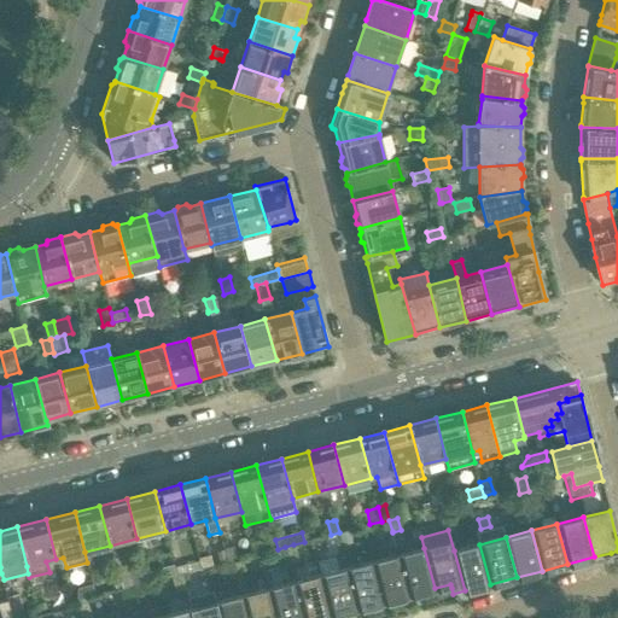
[(262,553),(261,544),(260,540),(249,542),(252,557),(262,553)]
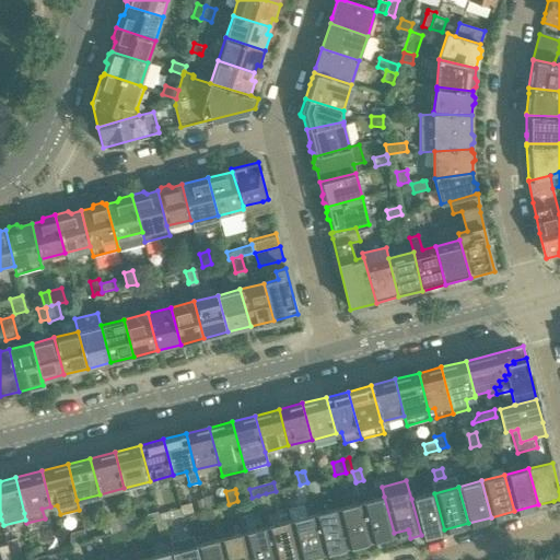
[(266,493),(258,496),(261,511),(270,509),(266,493)]
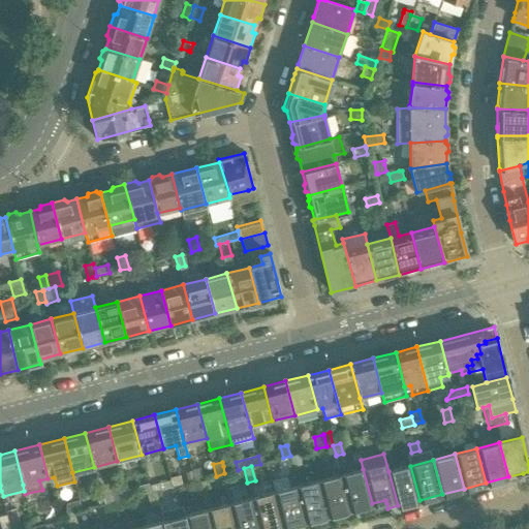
[(410,466),(389,471),(398,505),(419,500),(410,466)]
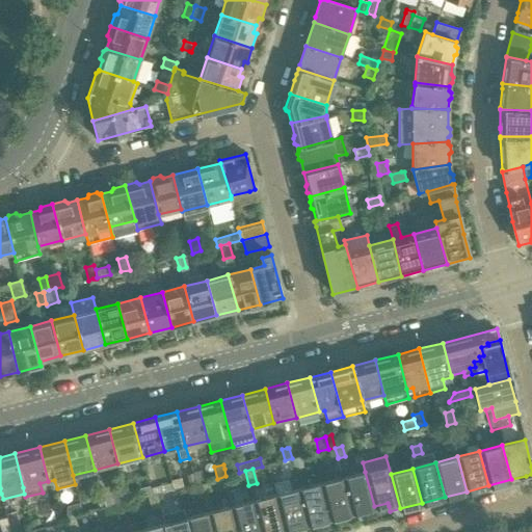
[(195,484),(201,483),(204,482),(202,471),(192,473),(195,484)]
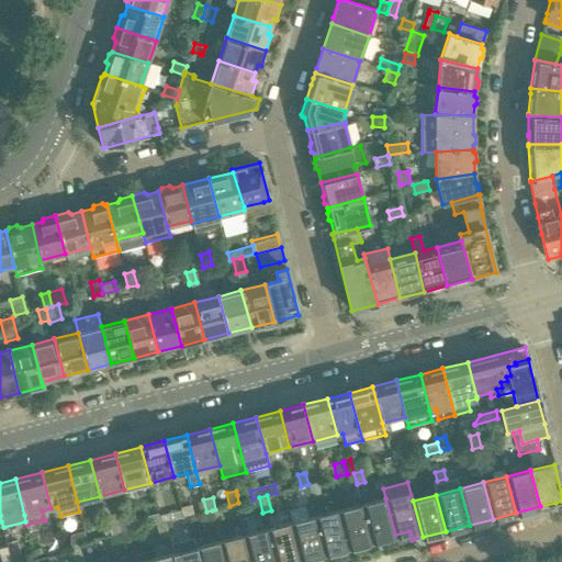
[(262,514),(262,513),(259,497),(253,499),(251,499),(255,515),(262,514)]
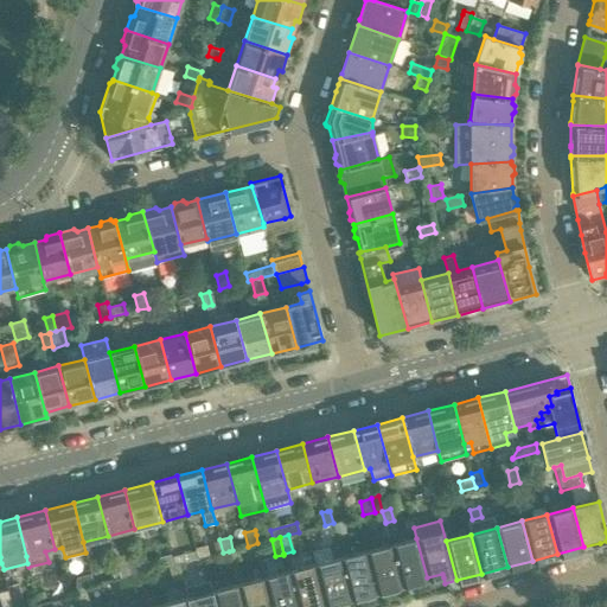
[(416,538),(391,544),(402,585),(427,577),(416,538)]
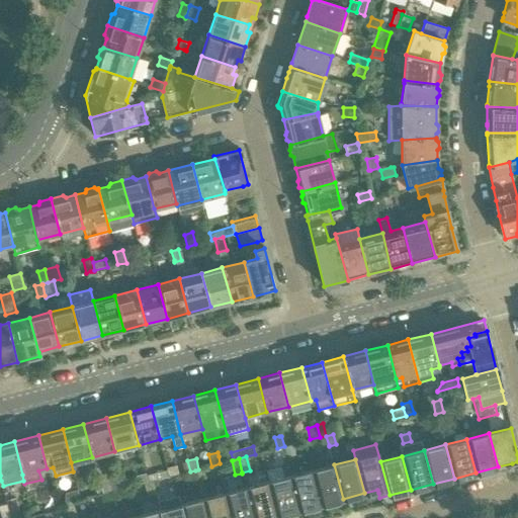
[(180,463),(183,472),(189,470),(186,462),(180,463)]
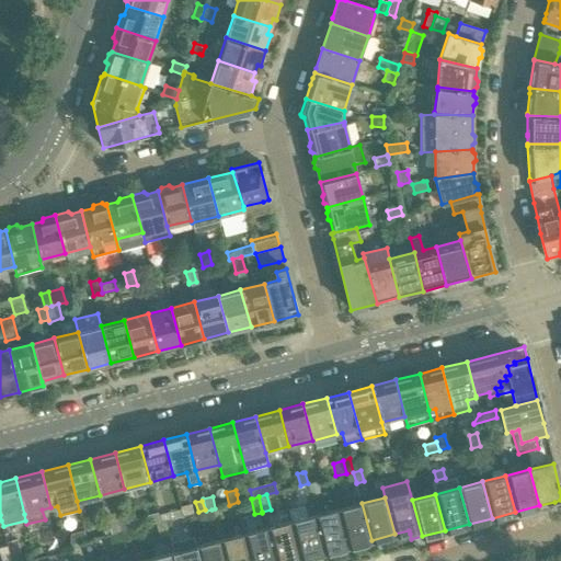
[(362,503),(339,510),(348,546),(371,540),(362,503)]
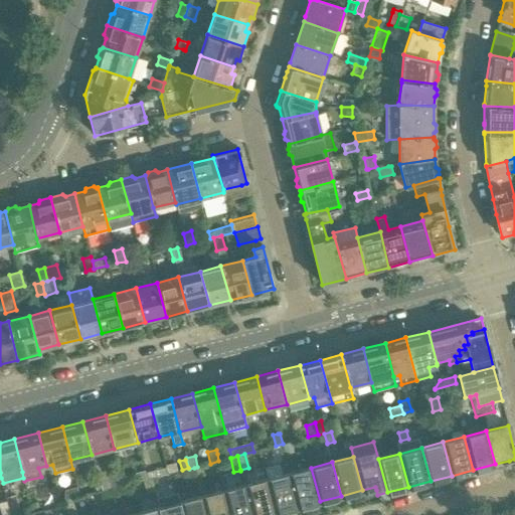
[(95,467),(101,492),(108,491),(116,488),(124,486),(119,471),(105,474),(103,465),(95,467)]
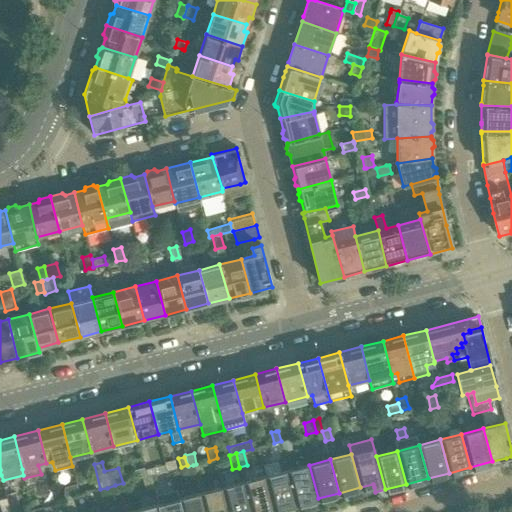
[(263,467),(266,476),(275,509),(297,504),(288,470),(279,473),(277,463),(263,467)]
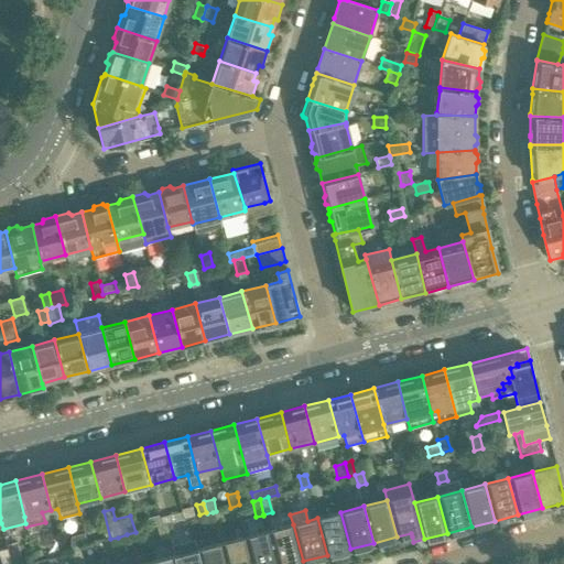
[(149,528),(156,525),(160,524),(161,524),(160,518),(158,511),(156,511),(145,514),(149,528)]
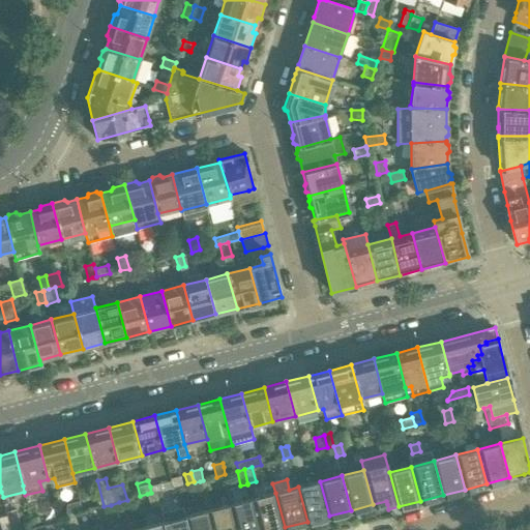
[(150,487),(151,493),(157,492),(177,486),(176,480),(156,486),(150,487)]
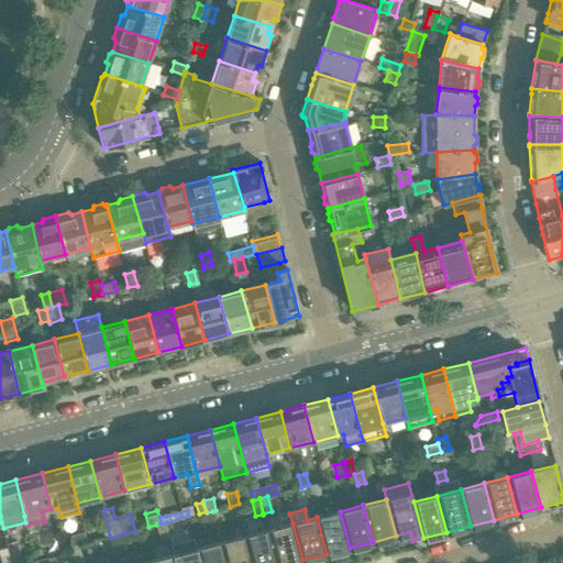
[(212,511),(207,512),(202,514),(207,531),(218,528),(212,511)]
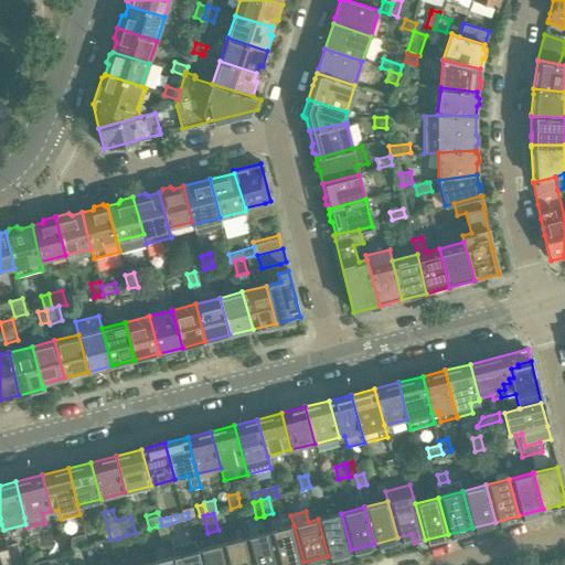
[(341,513),(318,519),(328,556),(351,550),(341,513)]
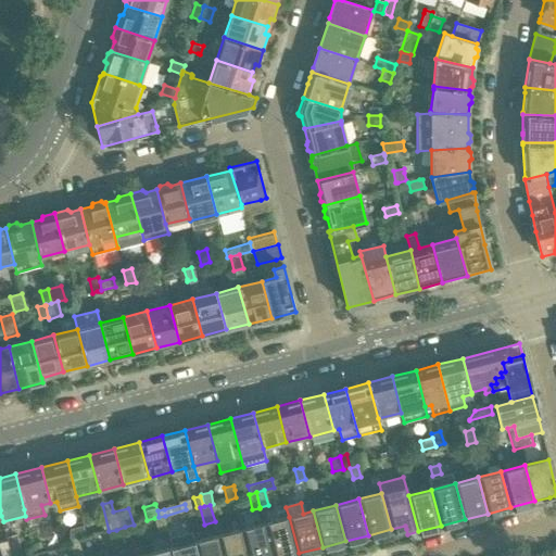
[(0,555),(9,555),(12,555),(8,539),(5,539),(0,540),(0,516),(1,516),(0,510),(0,555)]
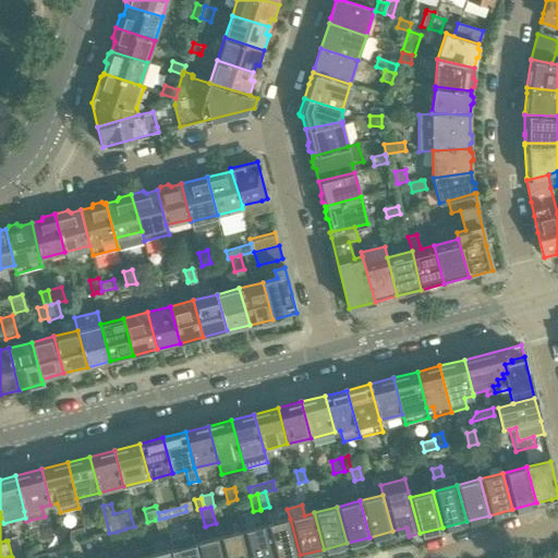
[(172,517),(164,519),(167,531),(174,529),(172,517)]
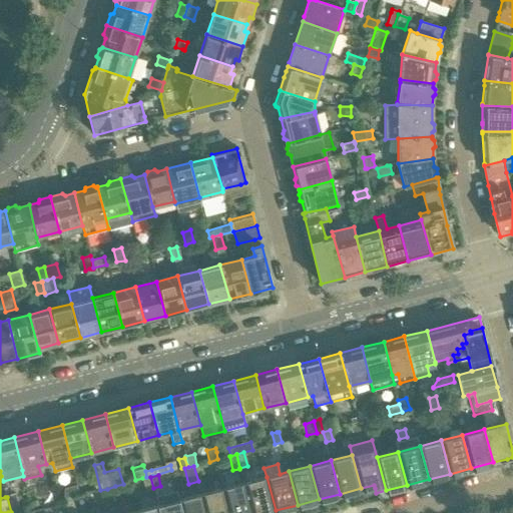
[(145,477),(142,478),(145,491),(153,490),(153,488),(150,477),(145,478),(145,477)]
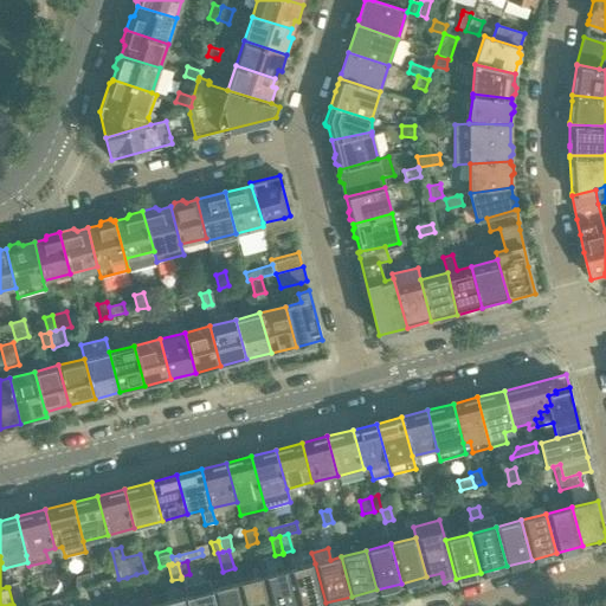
[(315,563),(289,571),(297,605),(313,605),(326,603),(315,563)]
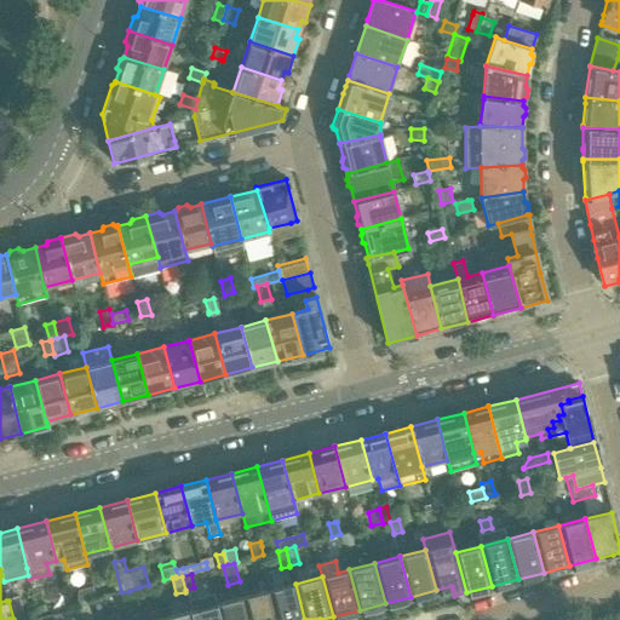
[(304,619),(296,584),(269,591),(276,619),(304,619)]
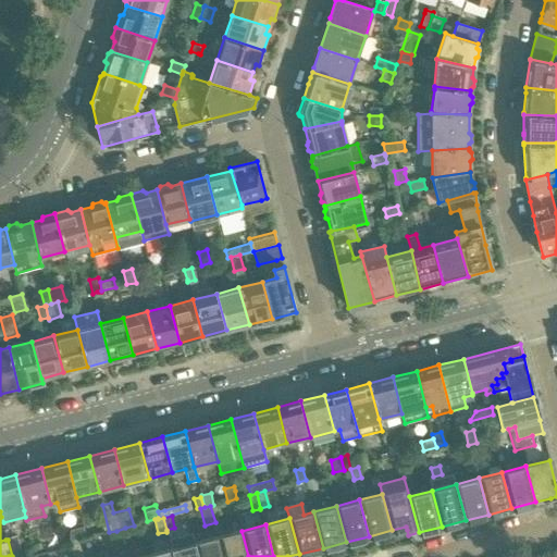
[(70,531),(70,543),(78,541),(85,539),(83,527),(70,531)]
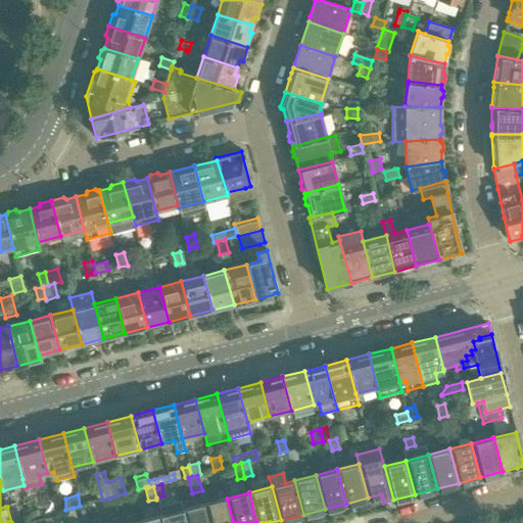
[(117,495),(109,498),(111,506),(120,503),(117,495)]
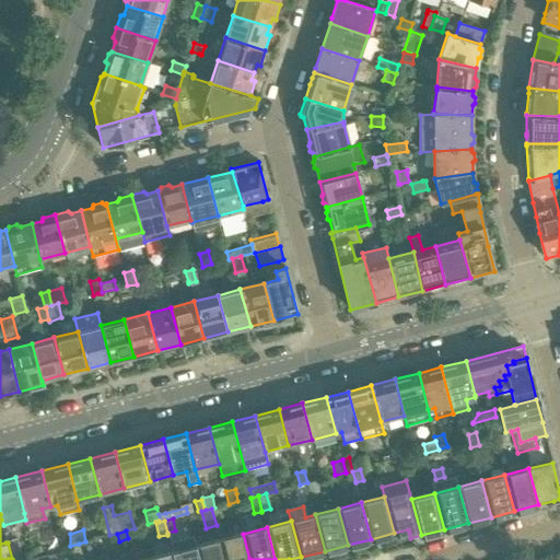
[(61,548),(58,537),(57,532),(46,534),(50,550),(61,548)]
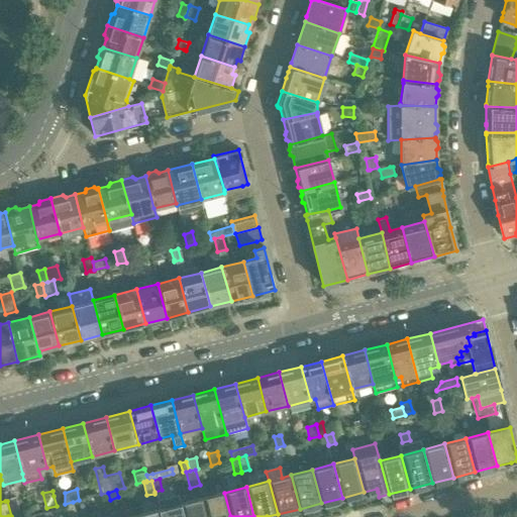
[(230,516),(224,493),(203,498),(208,516),(230,516)]
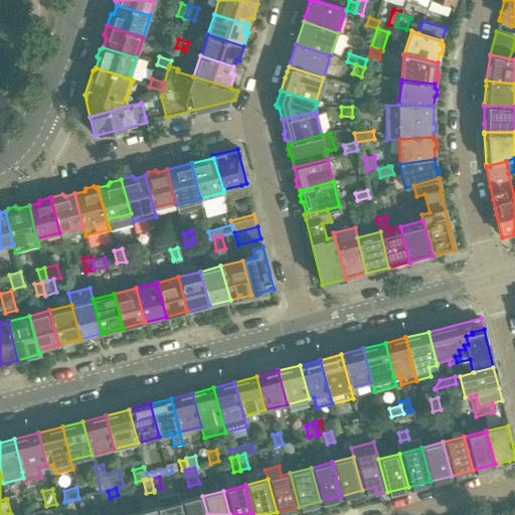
[(207,514),(202,496),(180,502),(183,514),(207,514)]
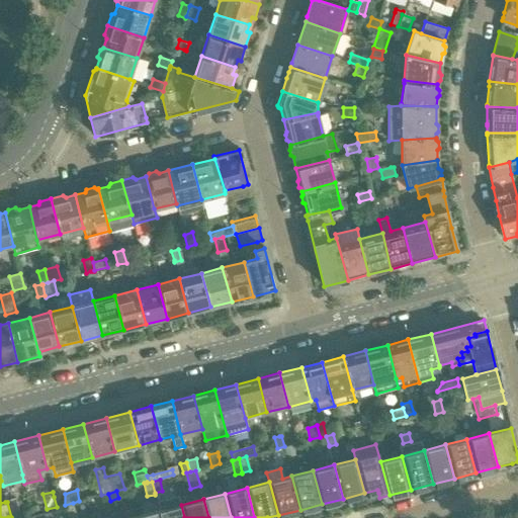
[(7,502),(11,517),(18,515),(14,500),(7,502)]
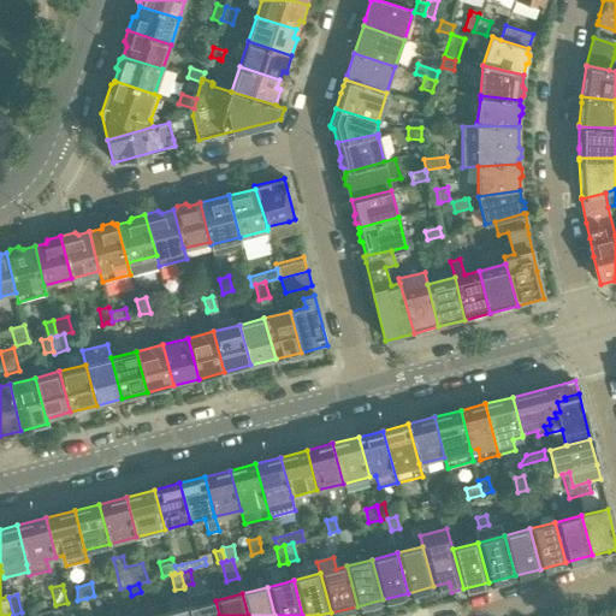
[(77,600),(78,604),(81,615),(90,615),(87,598),(77,600)]
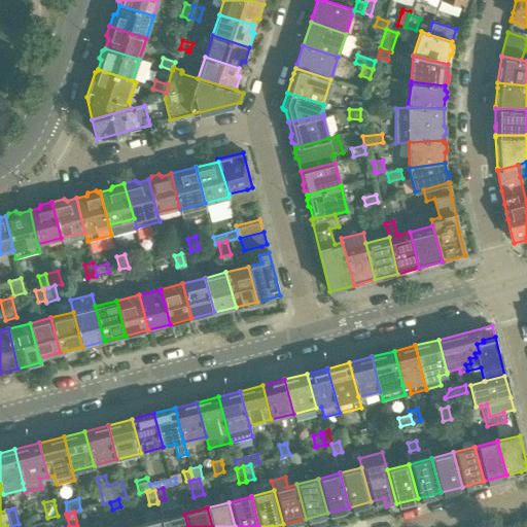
[(187,526),(184,514),(162,519),(164,526),(187,526)]
